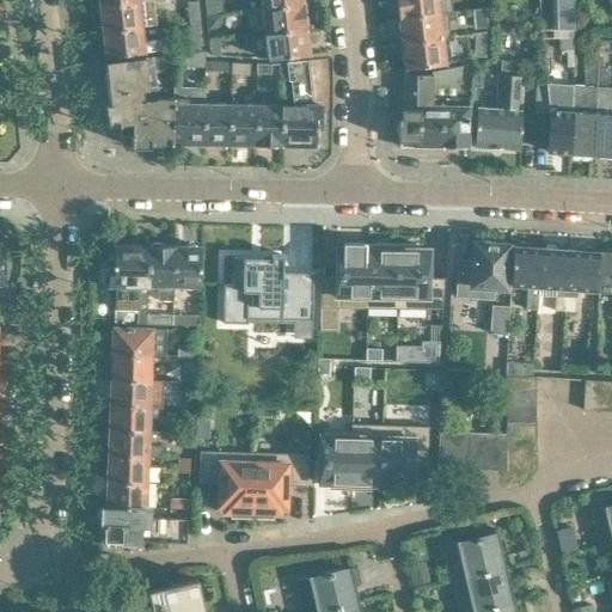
[(199,0),(197,0),(188,1),(189,20),(201,19),(199,0)]
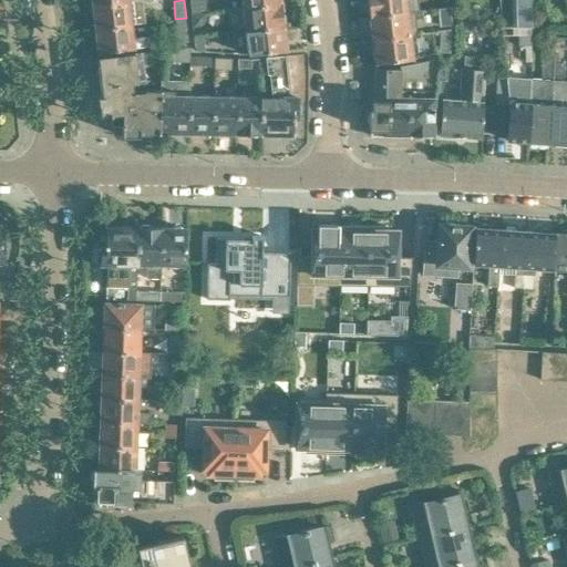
[(207,11),(206,0),(191,0),(193,13),(205,11),(207,11)]
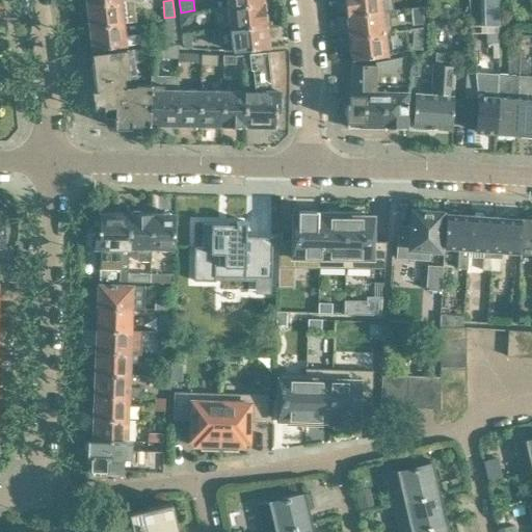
[(382,11),(380,0),(345,0),(346,1),(344,4),(345,12),(347,15),(347,16),(382,11)]
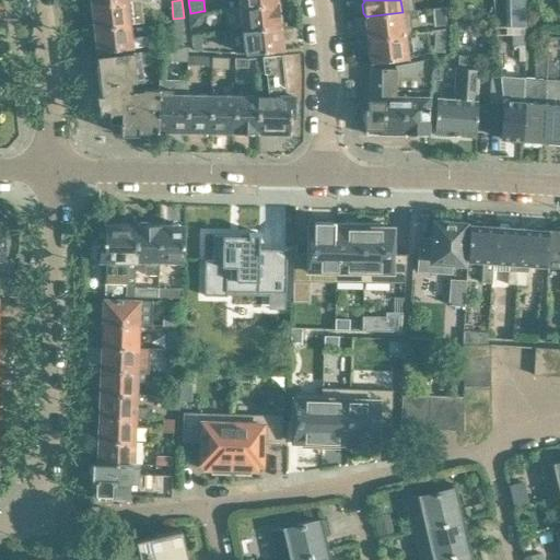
[(130,24),(127,1),(93,4),(94,14),(92,18),(92,24),(95,26),(95,28),(130,24)]
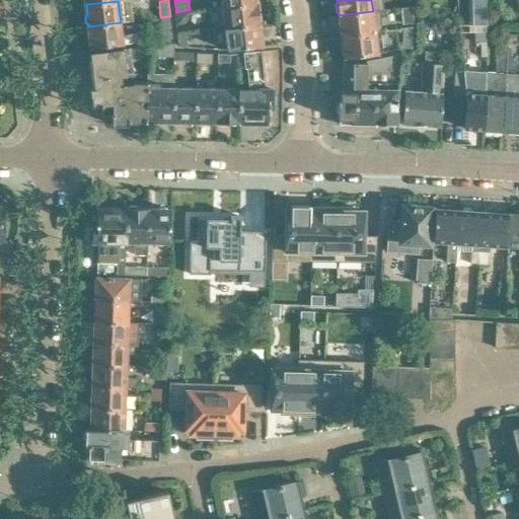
[(257,12),(256,4),(222,8),(225,30),(260,27),(258,24),(262,19),(261,15),(257,12)]
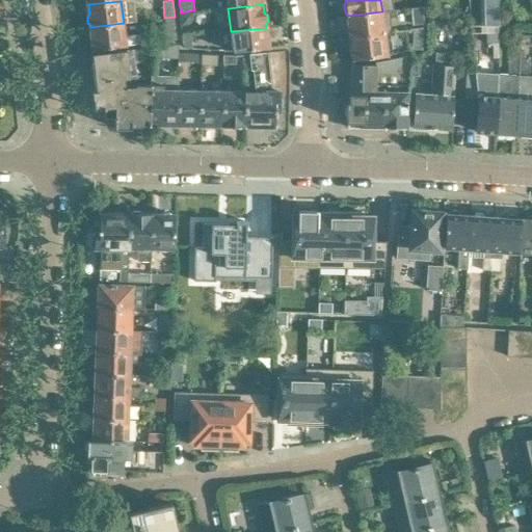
[(424,29),(425,6),(415,7),(414,30),(424,29)]
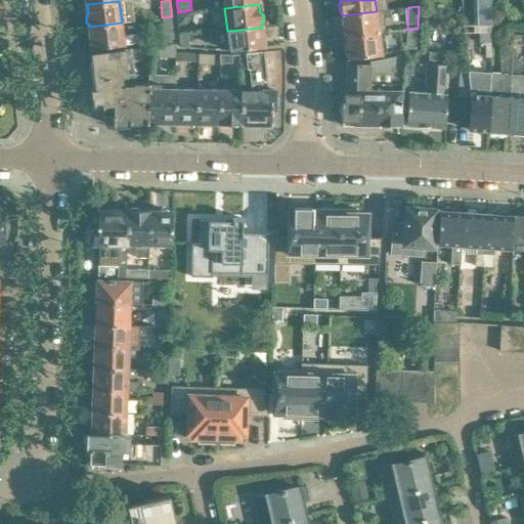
[(189,10),(178,12),(179,25),(185,25),(190,18),(189,10)]
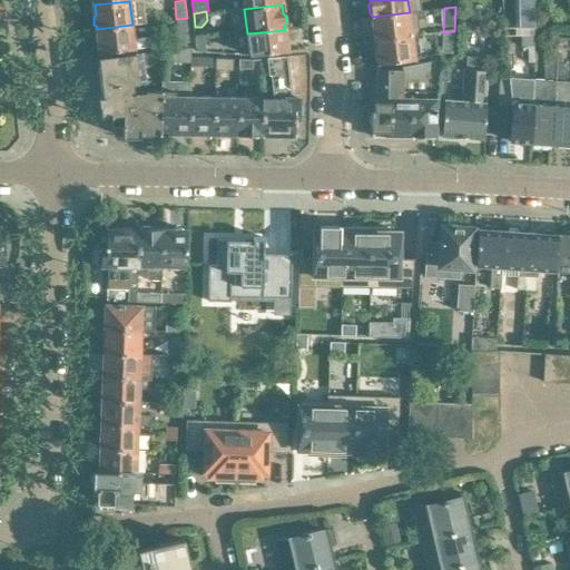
[(412,36),(412,33),(410,12),(372,17),(372,18),(371,21),(371,28),(374,30),(375,40),(412,36)]
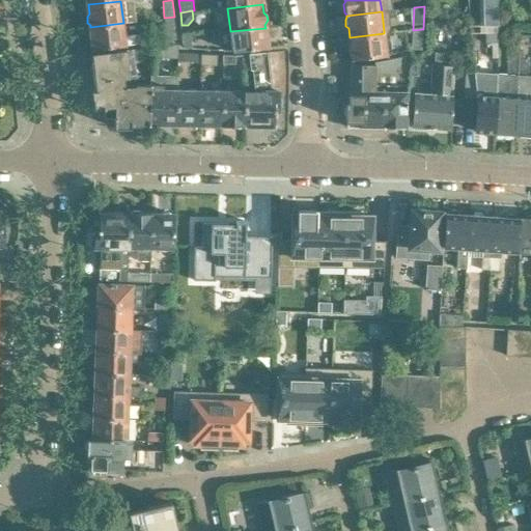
[(176,33),(174,17),(164,18),(166,34),(167,34),(168,39),(176,38),(175,33),(176,33)]
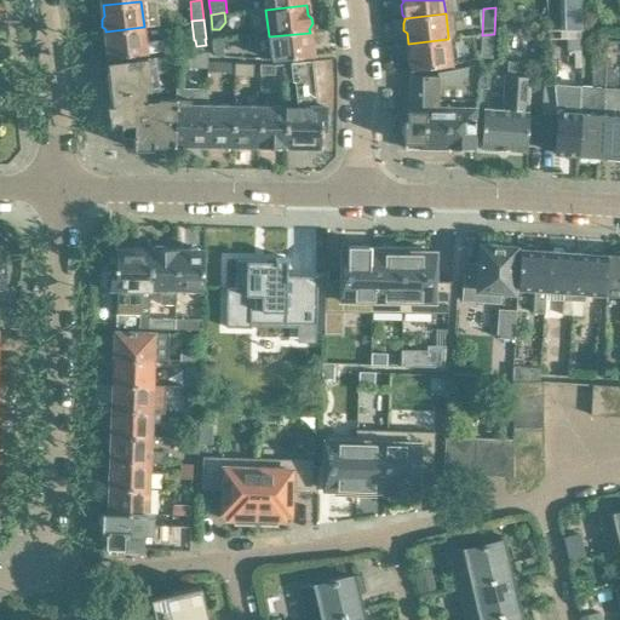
[(145,40),(144,27),(105,32),(105,33),(103,35),(104,44),(107,46),(108,57),(147,52),(165,50),(164,39),(145,40)]
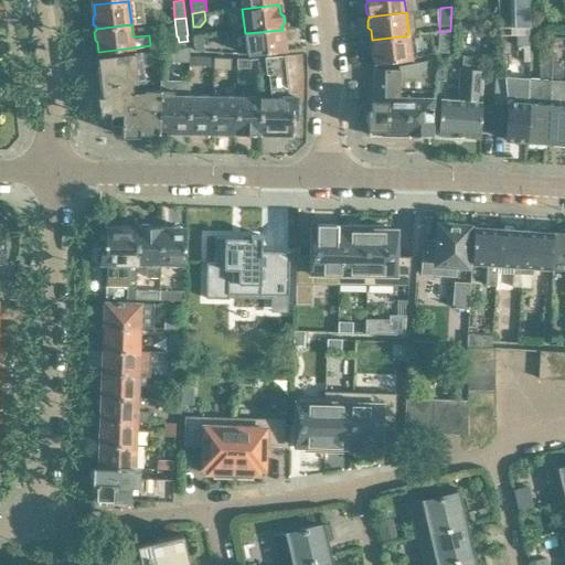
[(283,30),(245,33),(247,56),(285,52),(284,41),(285,39),(284,32),(283,30)]
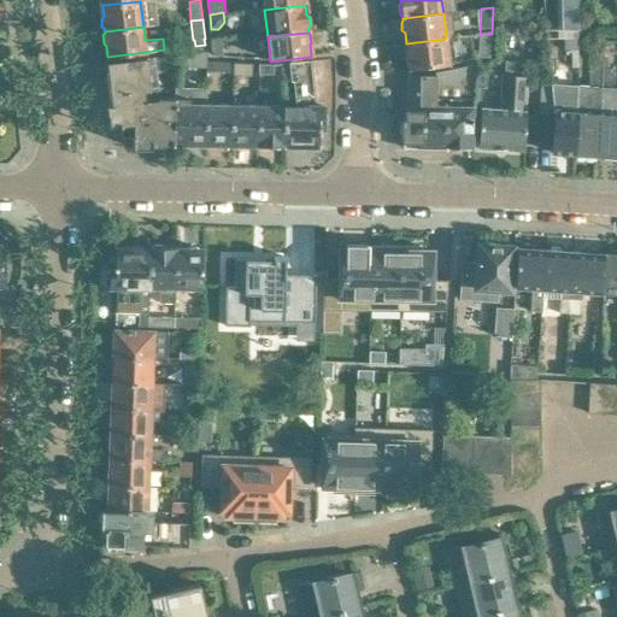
[(224,56),(222,39),(211,40),(212,52),(217,56),(224,56)]
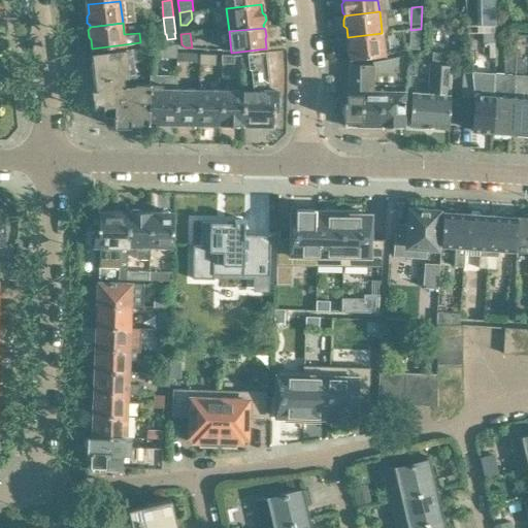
[(349,46),(347,48),(348,56),(350,58),(350,59),(385,55),(382,33),(348,37),(349,46)]
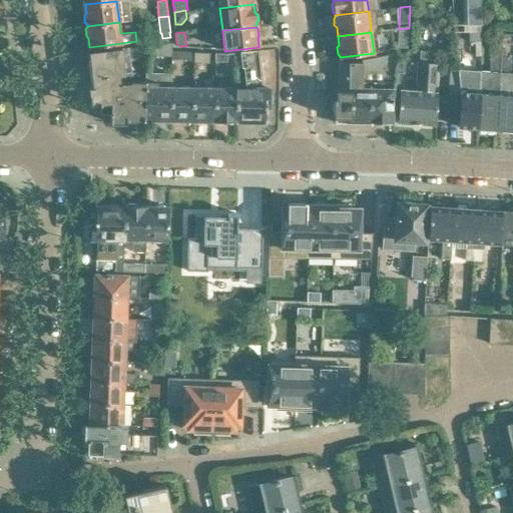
[(408,40),(398,40),(398,48),(407,48),(408,40)]
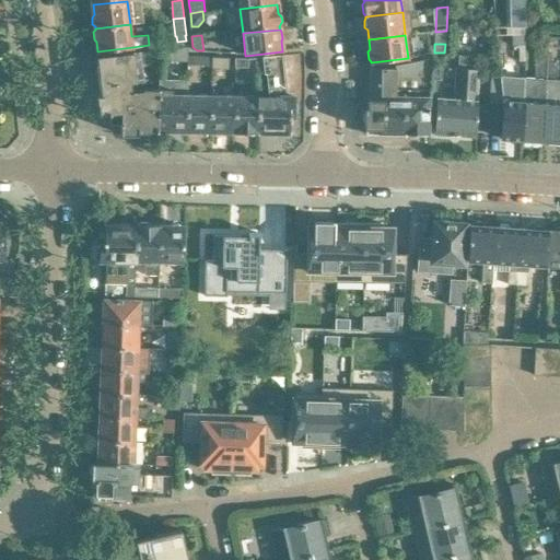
[(171,47),(171,48),(171,57),(187,56),(187,55),(189,55),(188,48),(186,46),(171,47)]
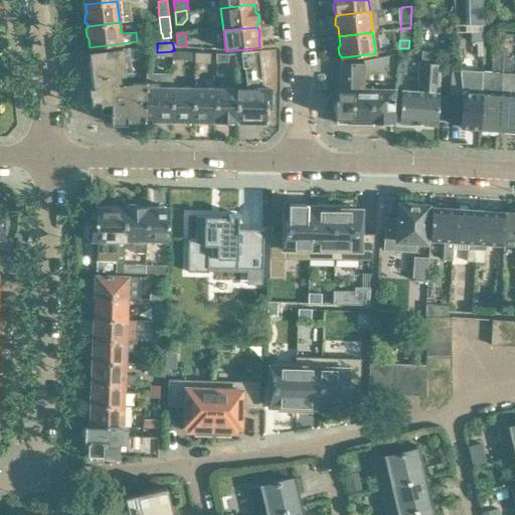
[(148,57),(148,45),(148,44),(136,46),(137,58),(148,57)]
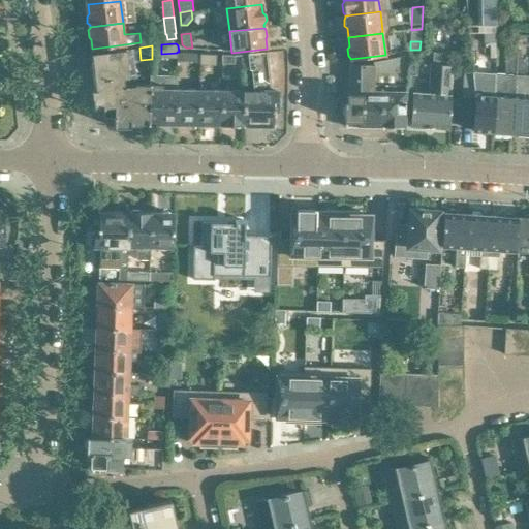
[(510,133),(517,49),(506,49),(505,72),(496,72),(492,132),(510,133)]
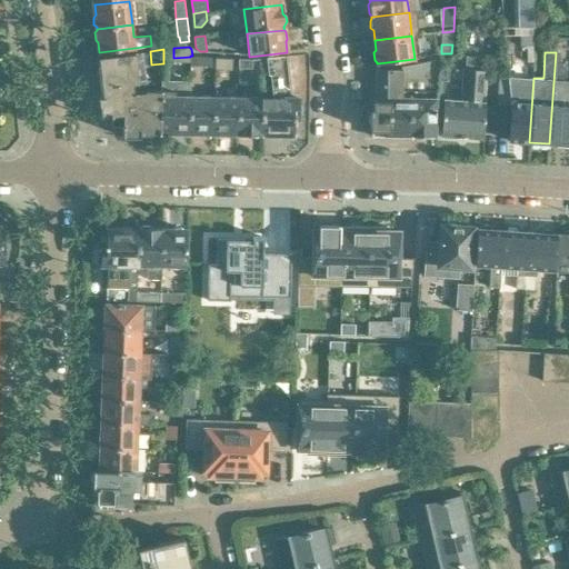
[(568,80),(566,80),(567,62),(560,62),(560,52),(556,52),(549,143),(568,145),(568,80)]
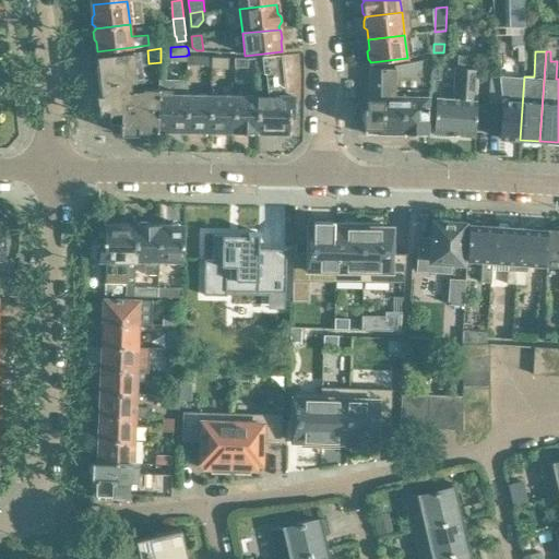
[(130,80),(135,80),(132,52),(98,57),(99,66),(96,66),(97,71),(96,71),(95,71),(94,72),(93,73),(92,74),(92,75),(92,76),(92,78),(92,79),(93,80),(94,81),(94,82),(96,82),(97,82),(98,82),(99,94),(97,95),(99,114),(109,113),(126,110),(125,102),(132,100),(131,91),(130,80)]
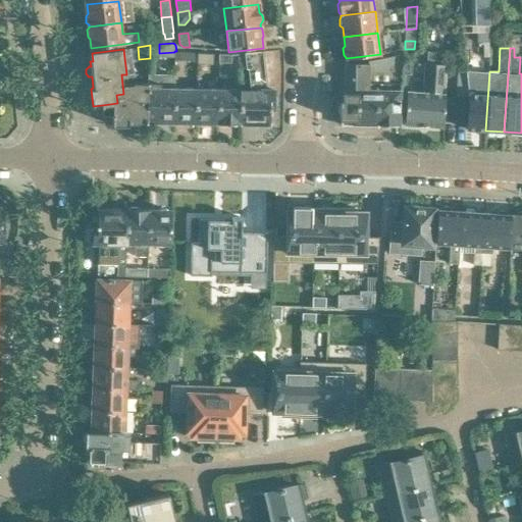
[(198,60),(198,52),(176,51),(174,51),(174,52),(174,59),(198,60)]
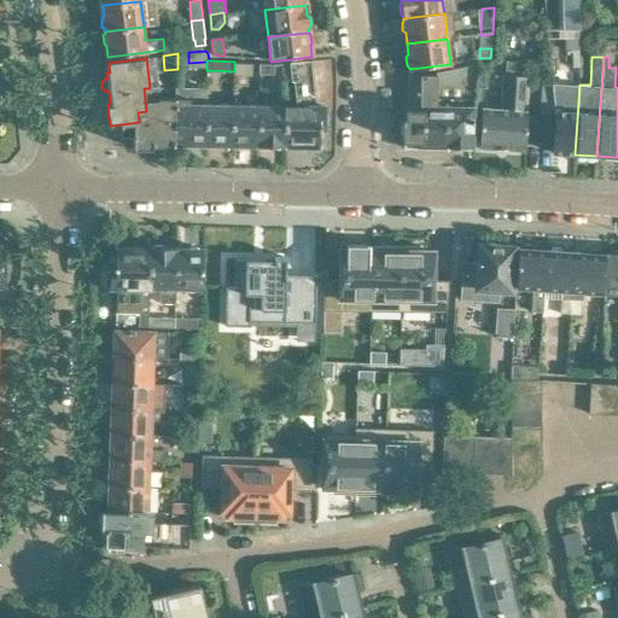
[(252,75),(254,63),(234,62),(234,71),(234,75),(252,75)]
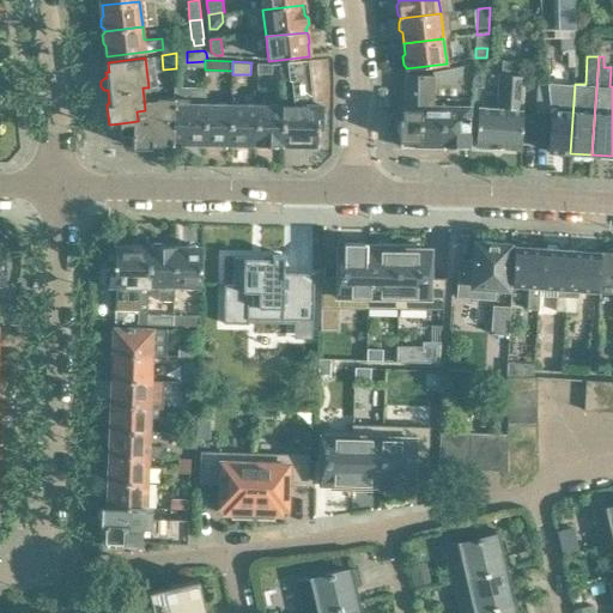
[(315,107),(309,61),(279,65),(280,73),(280,80),(292,79),(296,105),(283,104),(281,145),(283,145),(283,144),(316,145),(317,127),(321,127),(321,122),(325,120),(325,113),(322,110),(322,107),(315,107)]
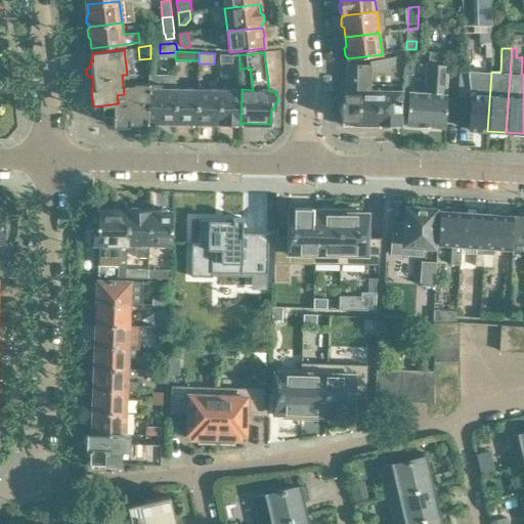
[(447,98),(447,93),(446,93),(448,64),(446,64),(447,53),(429,52),(428,62),(426,62),(424,91),(407,90),(405,125),(445,128),(445,122),(447,98)]
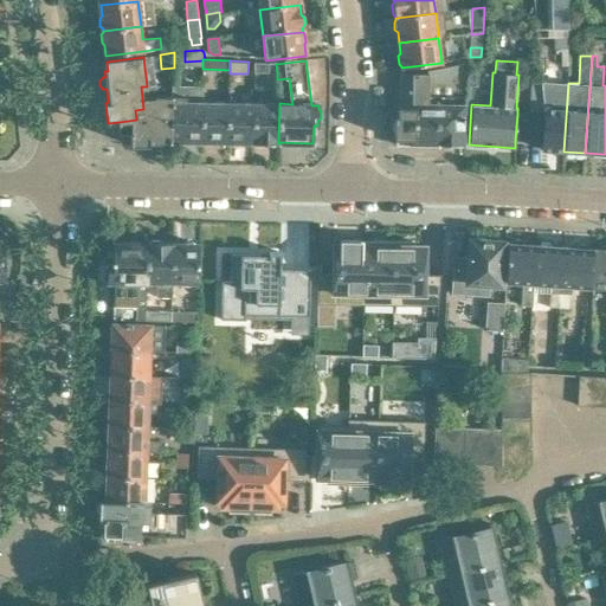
[(463,98),(464,73),(466,73),(468,63),(464,63),(445,66),(429,70),(429,73),(401,73),(401,94),(395,94),(394,123),(393,123),(393,131),(394,131),(394,139),(397,139),(397,144),(417,146),(436,146),(436,143),(438,143),(439,146),(447,146),(450,143),(462,143),(463,98)]
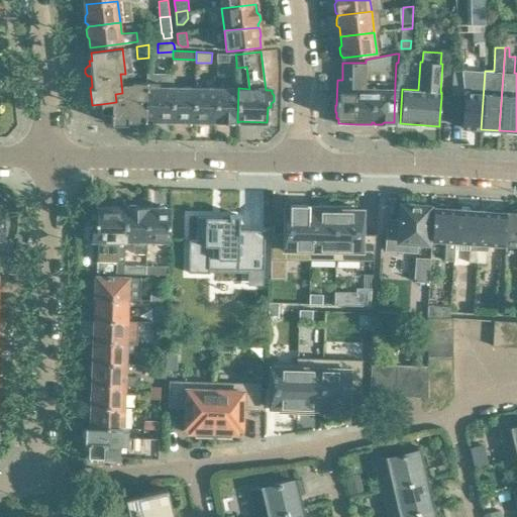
[(405,63),(398,63),(396,63),(395,84),(404,84),(405,63)]
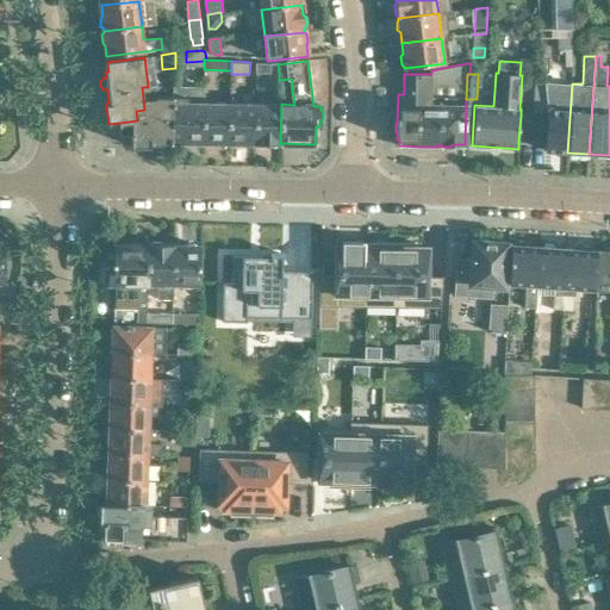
[(534,82),(533,98),(546,98),(546,92),(545,82),(534,82)]
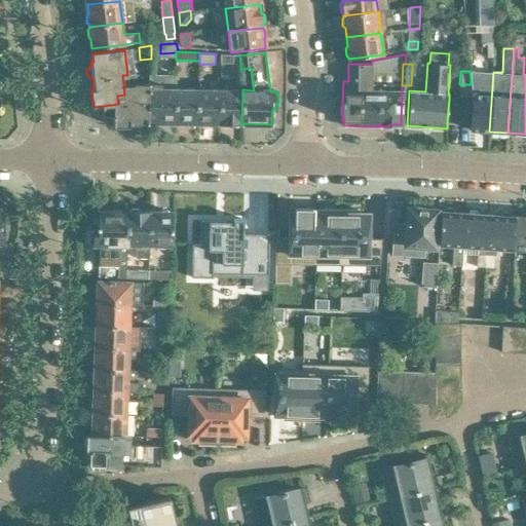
[(489,132),(493,72),(484,72),(484,71),(470,71),(471,79),(471,84),(472,96),(472,98),(470,123),(470,129),(489,132)]
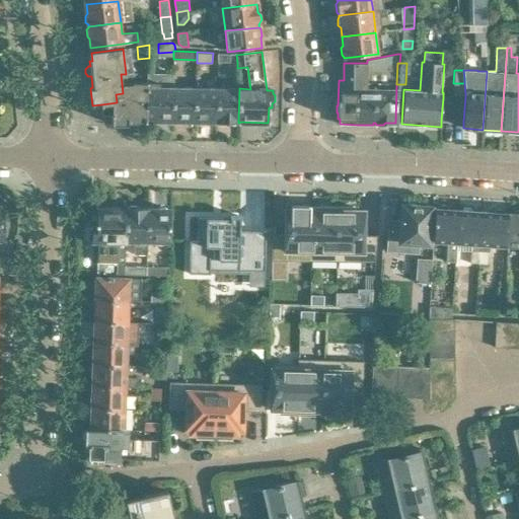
[(147,101),(148,82),(135,81),(134,73),(126,74),(121,74),(122,84),(123,93),(116,94),(117,102),(101,104),(102,115),(113,115),(113,125),(128,125),(128,123),(133,123),(133,124),(133,125),(134,126),(135,127),(136,128),(138,128),(140,128),(141,128),(142,127),(143,126),(144,125),(144,124),(144,123),(147,123),(147,120),(153,120),(153,102),(147,101)]
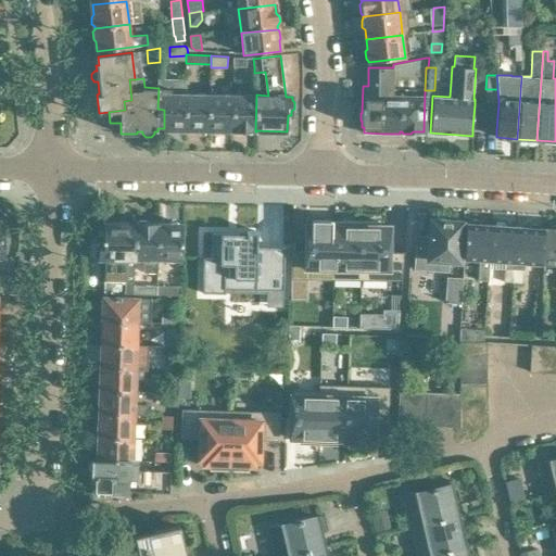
[(185,129),(186,93),(172,93),(172,88),(159,88),(158,109),(164,110),(164,128),(172,128),(174,131),(181,131),(184,129),(185,129)]
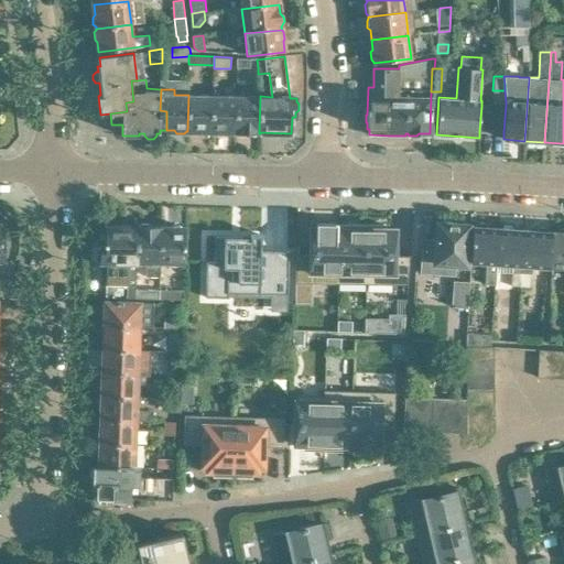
[(212,132),(213,96),(188,95),(187,131),(198,131),(201,133),(207,134),(209,132),(212,132)]
